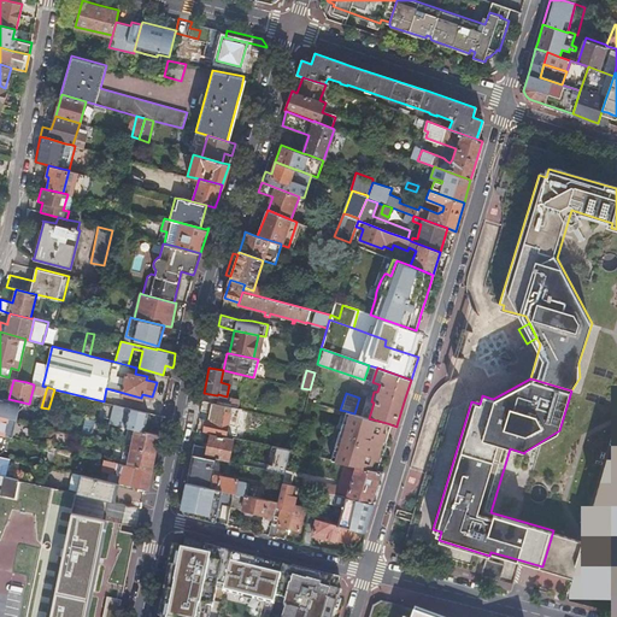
[(9,399),(0,397),(0,415),(7,417),(16,419),(18,411),(21,407),(24,403),(9,399)]
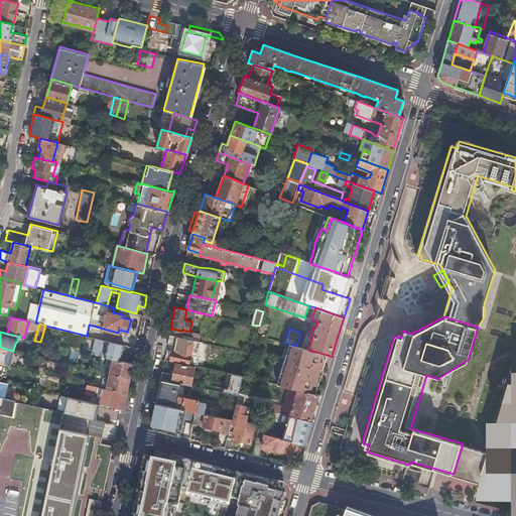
[(181,343),(182,337),(169,335),(168,340),(177,342),(181,343)]
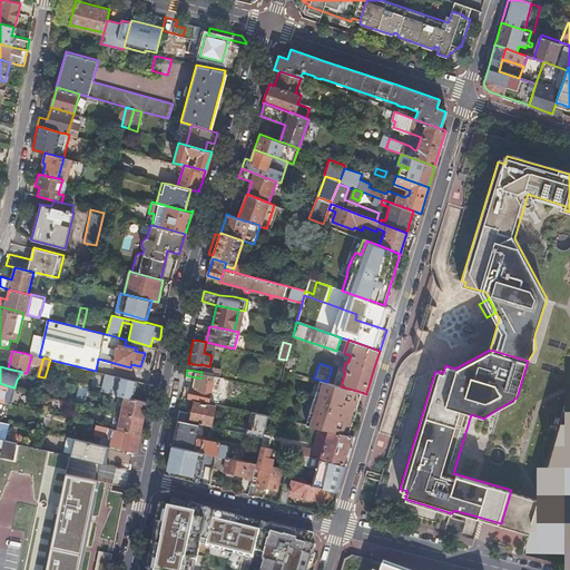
[(133,397),(137,381),(105,373),(101,391),(117,394),(125,396),(133,397)]
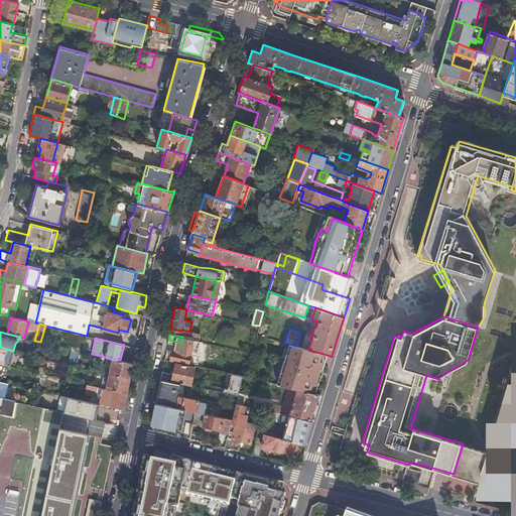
[(188,364),(192,345),(181,343),(177,342),(175,351),(172,351),(171,352),(170,353),(169,357),(170,358),(170,360),(188,364)]
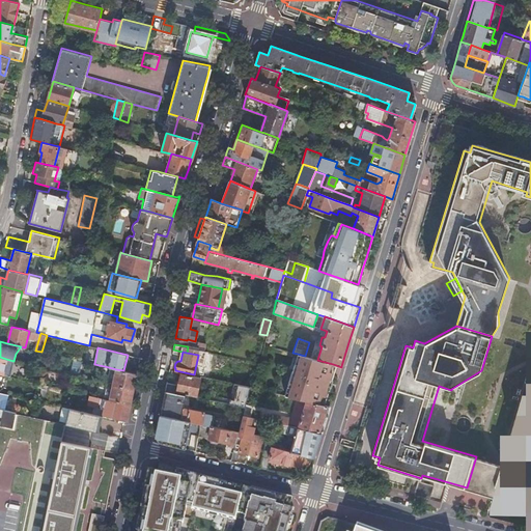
[(297,364),(295,363),(287,387),(291,388),(288,397),(296,399),(305,401),(310,402),(320,404),(323,396),(327,397),(331,385),(334,374),(330,373),(333,364),(317,360),(305,356),(301,355),(299,363),(297,364)]
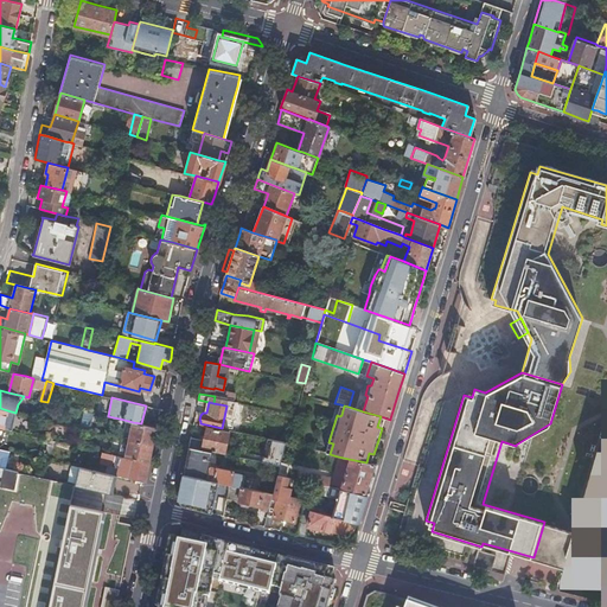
[(16,413),(7,410),(0,408),(0,427),(4,428),(12,429),(12,428),(10,427),(13,414),(16,414),(16,413)]
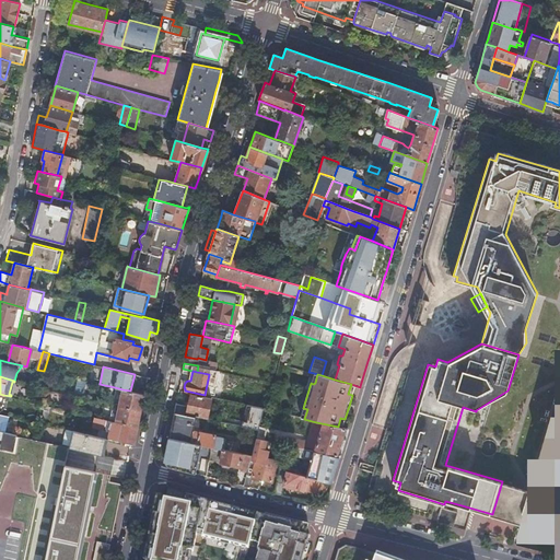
[(83,381),(78,378),(73,395),(80,396),(83,381)]
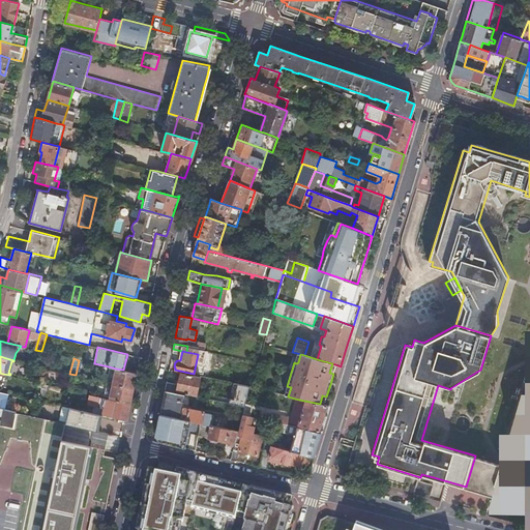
[(116,369),(109,366),(106,382),(107,382),(112,383),(133,388),(136,375),(136,373),(123,370),(116,369)]
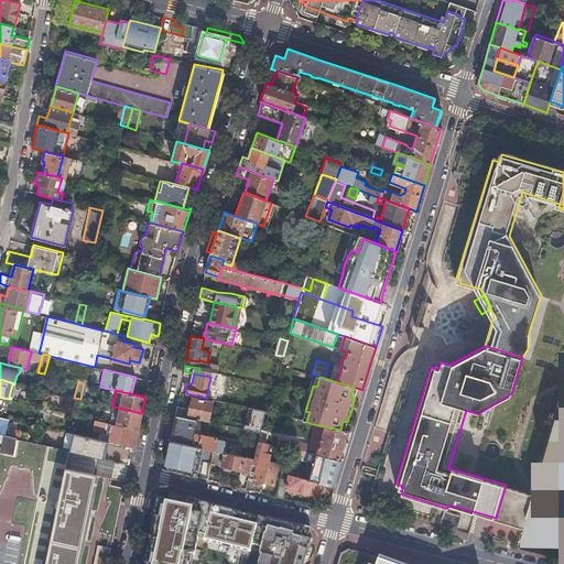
[(175,414),(197,419),(208,421),(213,401),(192,397),(190,409),(176,405),(175,414)]
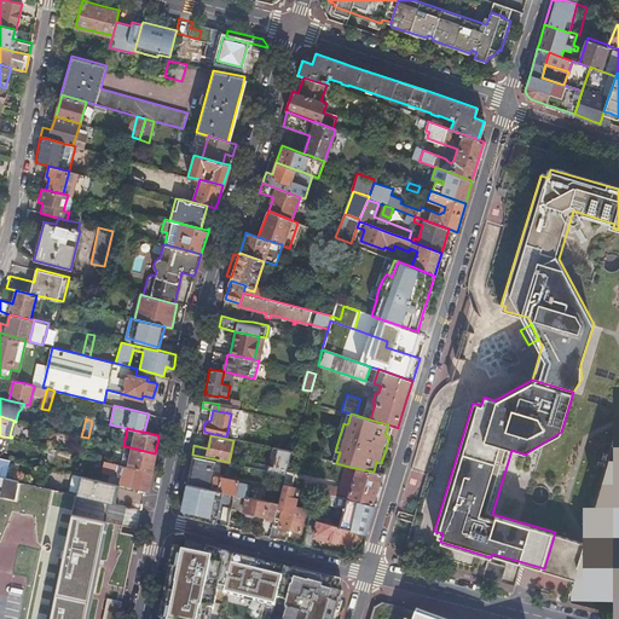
[(68,464),(71,452),(45,446),(41,458),(68,464)]
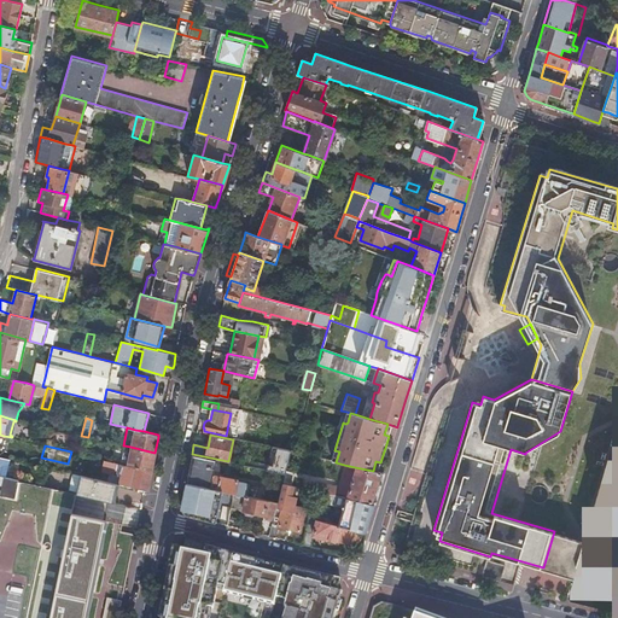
[(130,447),(124,445),(121,456),(128,459),(130,447)]
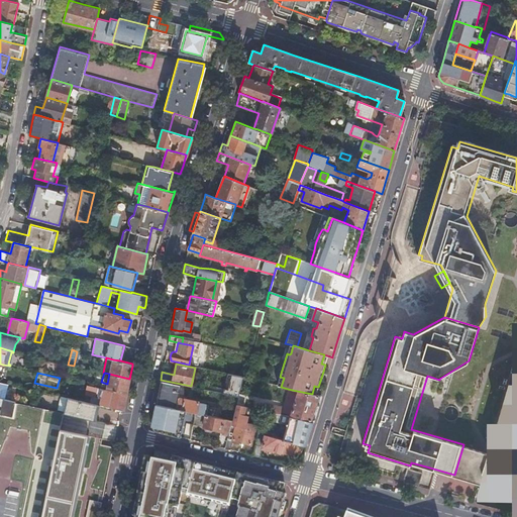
[(129,379),(109,374),(107,384),(101,382),(100,388),(126,394),(127,392),(129,379)]
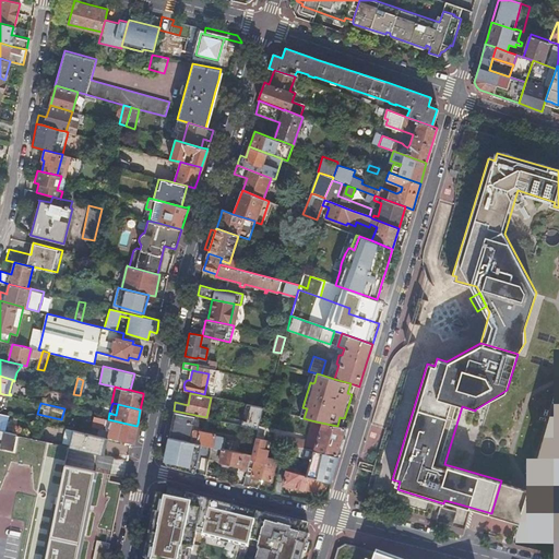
[(218,420),(258,429),(258,426),(262,409),(263,408),(246,405),(242,419),(229,417),(229,414),(226,406),(221,406),(218,420)]
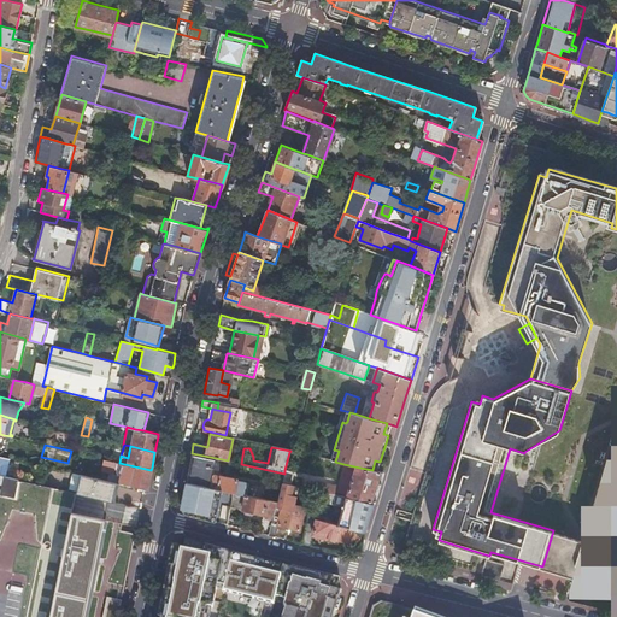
[(616,447),(588,540),(553,530),(542,566),(594,583),(616,589),(616,447)]
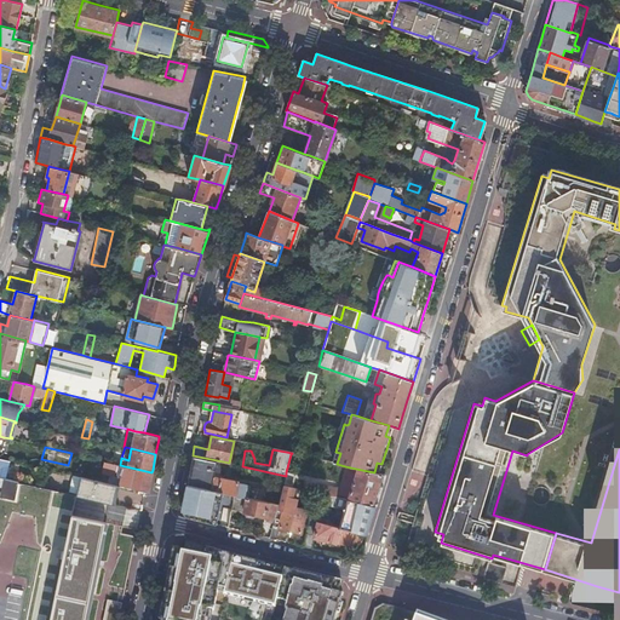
[(247,498),(250,486),(237,483),(237,482),(210,476),(210,474),(212,475),(214,471),(217,460),(193,455),(189,469),(187,483),(233,494),(247,498)]
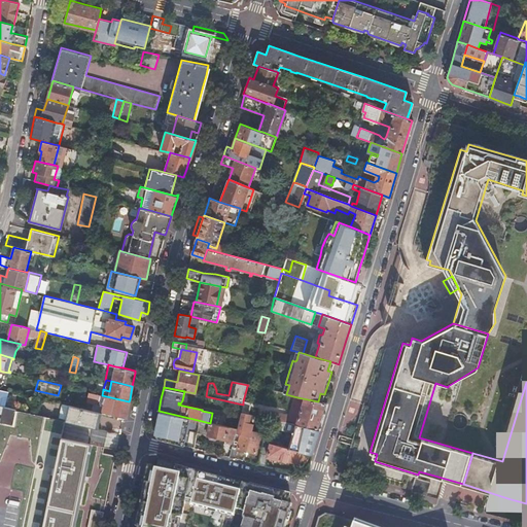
[(102,395),(89,391),(86,400),(99,402),(100,399),(104,400),(101,413),(120,417),(126,418),(127,414),(129,401),(102,395)]
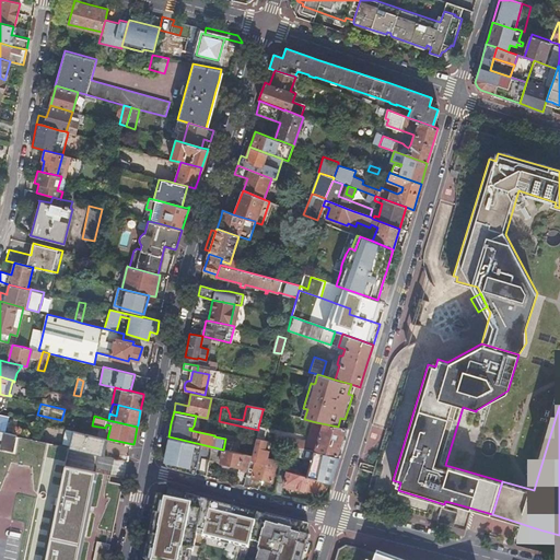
[(322,423),(312,421),(305,440),(303,450),(304,450),(314,451),(322,423)]
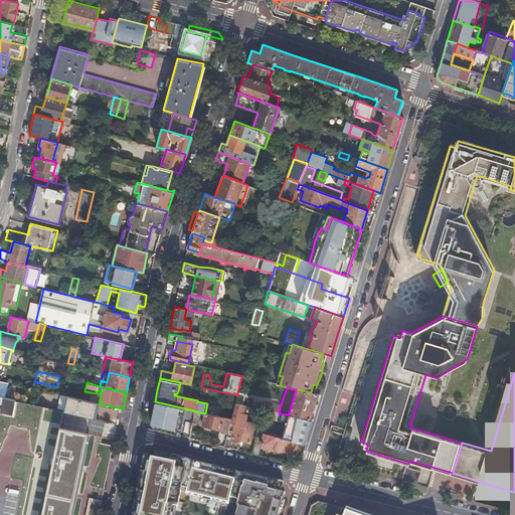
[(289,414),(312,419),(313,415),(320,394),(315,393),(311,392),(301,390),(296,389),(289,414)]
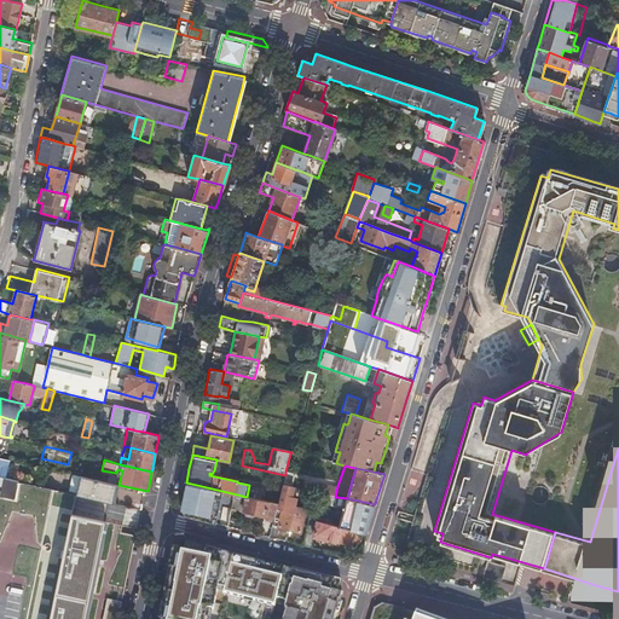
[(294,474),(285,472),(285,475),(283,484),(291,486),(294,474)]
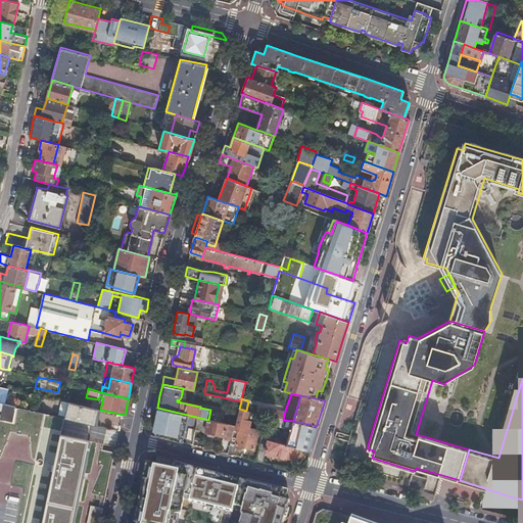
[(0,414),(0,418),(12,421),(15,406),(0,401),(0,407),(3,406),(1,414),(0,414)]
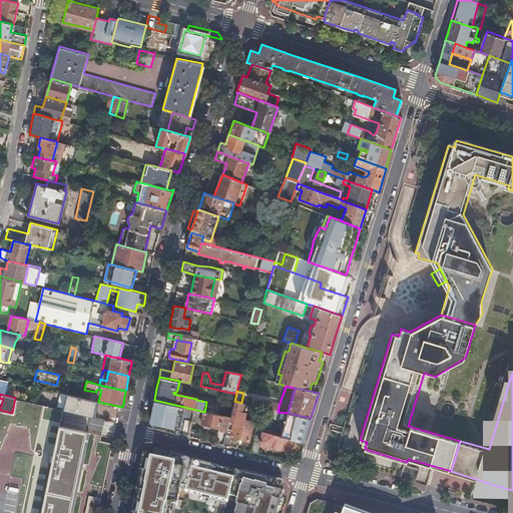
[(93,416),(96,401),(82,398),(66,394),(63,409),(93,416)]
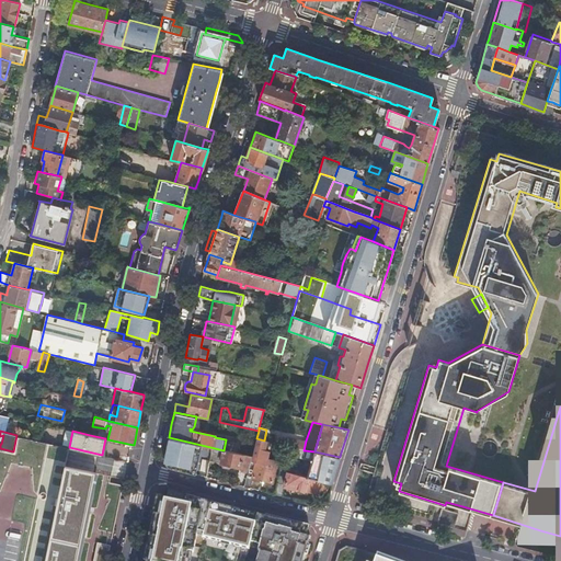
[(210,447),(169,437),(163,461),(164,462),(169,468),(195,474),(198,461),(198,456),(202,457),(202,461),(208,464),(209,460),(210,447)]
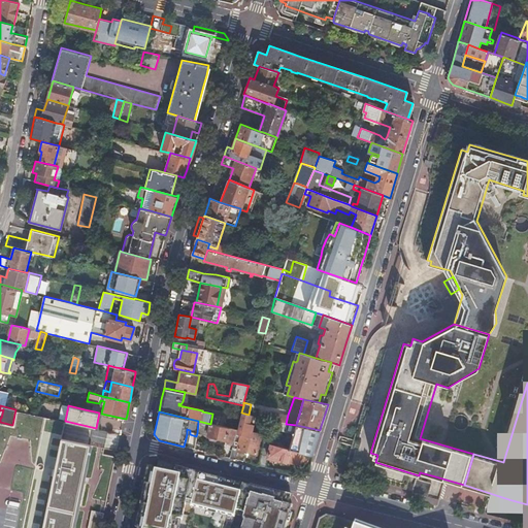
[(286,424),(288,415),(271,411),(269,420),(275,422),(286,424)]
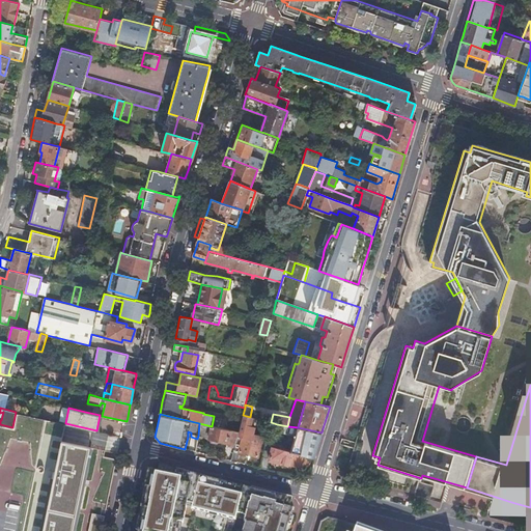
[(252,418),(243,416),(239,431),(239,432),(238,431),(234,444),(234,447),(230,460),(236,462),(239,452),(258,456),(263,437),(253,435),(255,426),(252,426),(250,425),(252,418)]
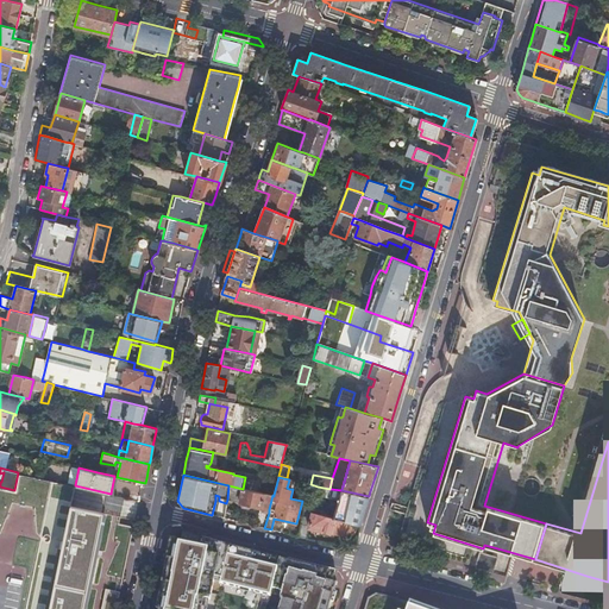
[(311,484),(305,510),(322,515),(324,507),(315,504),(316,498),(314,497),(318,487),(311,484)]
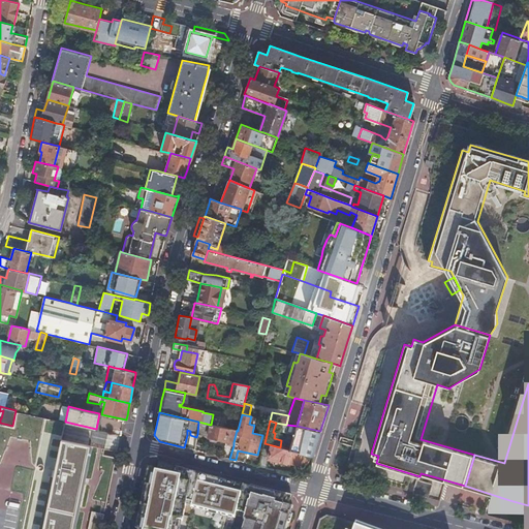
[(234,442),(237,430),(211,425),(198,422),(197,434),(209,436),(210,438),(215,439),(216,438),(227,441),(227,443),(234,445),(234,442)]
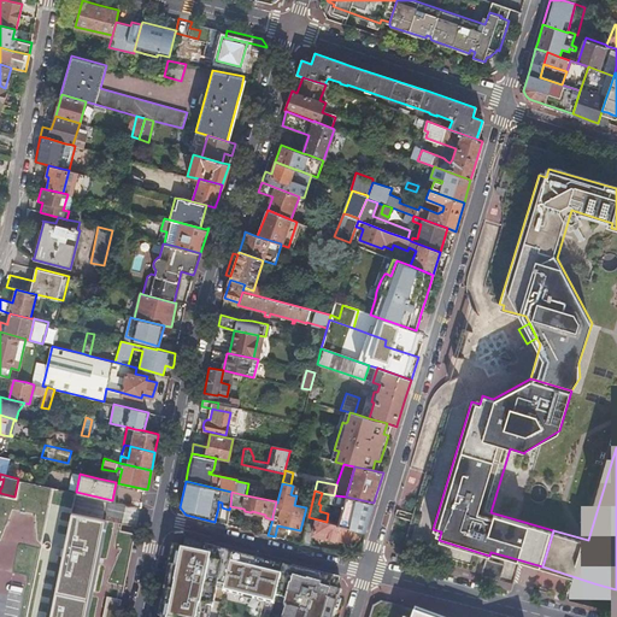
[(360,530),(365,532),(366,528),(374,503),(346,497),(345,501),(338,524),(358,529),(360,530)]
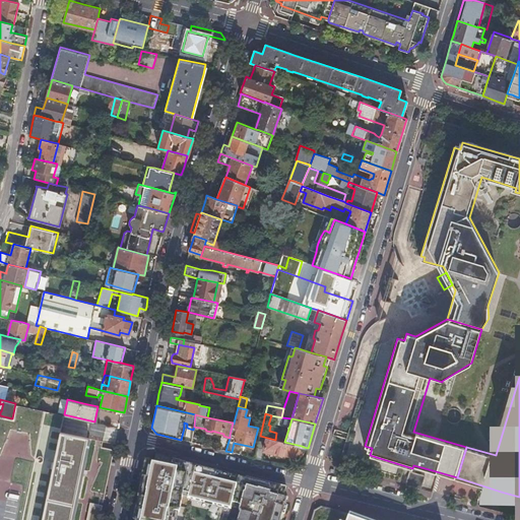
[(42,519),(70,519),(80,471),(87,439),(60,433),(42,519)]
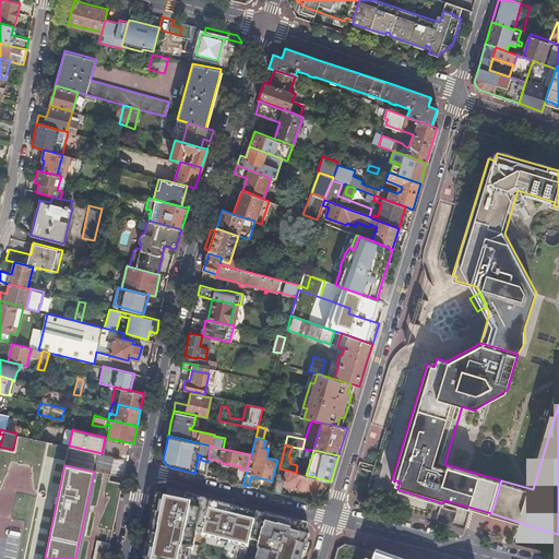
[(273,492),(281,495),(284,485),(317,494),(324,488),(326,480),(324,479),(306,475),(296,473),(280,468),(273,492)]
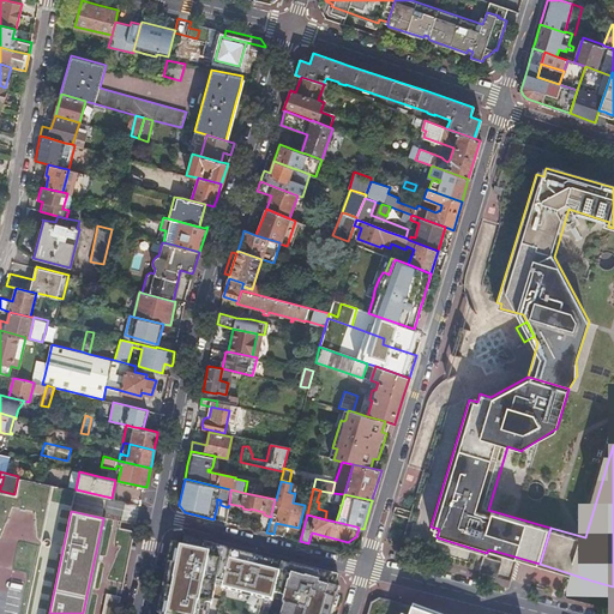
[(331,613),(339,588),(335,587),(338,576),(179,535),(173,539),(156,613),(331,613)]
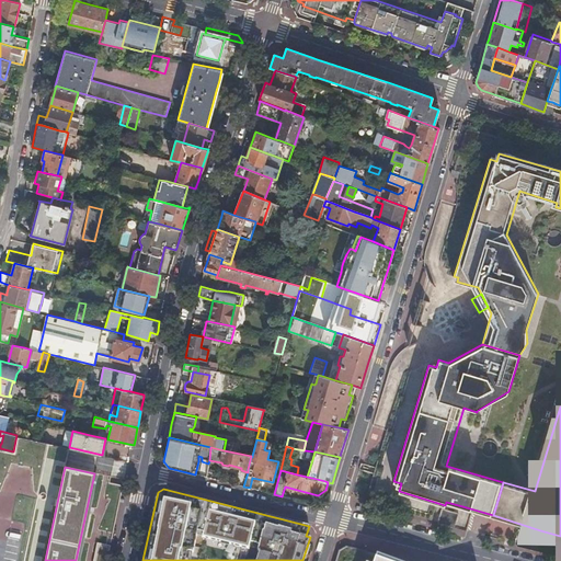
[(437,525),(455,527),(457,511),(438,508),(437,525)]
